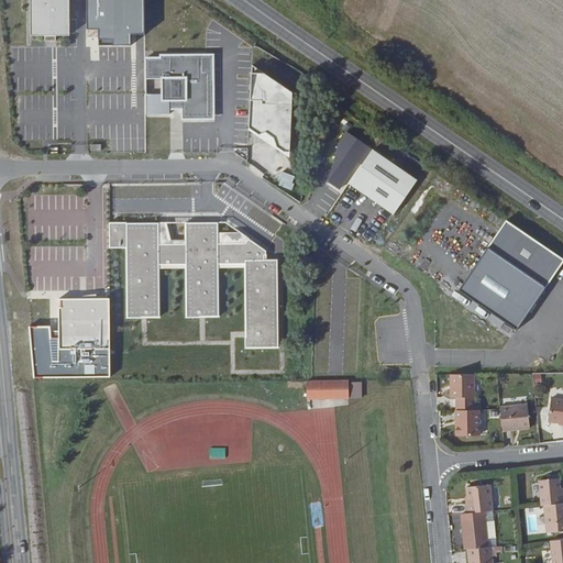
[(11,0),(12,46),(25,45),(25,52),(37,51),(36,45),(51,45),(50,0),(11,0)]
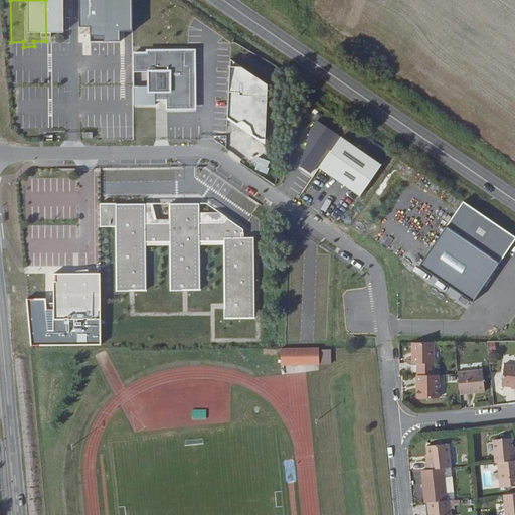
[(196,50),(133,50),(133,106),(156,106),(156,99),(167,99),(167,109),(196,109),(196,50)]
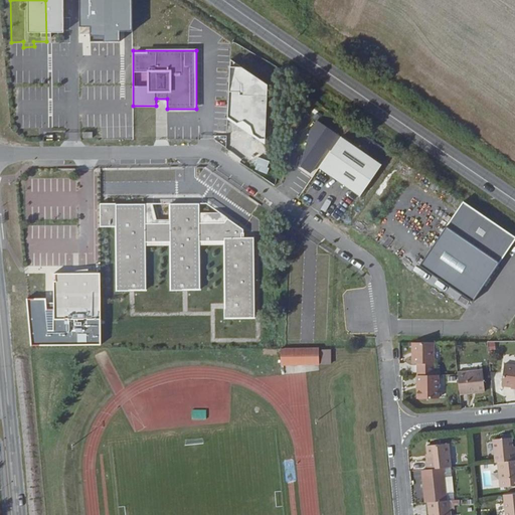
[(330,151),(318,171),(362,196),(382,162),(314,123),(308,134),(300,168),(309,173),(312,174),(319,163),(318,165),(333,140),(330,151)]
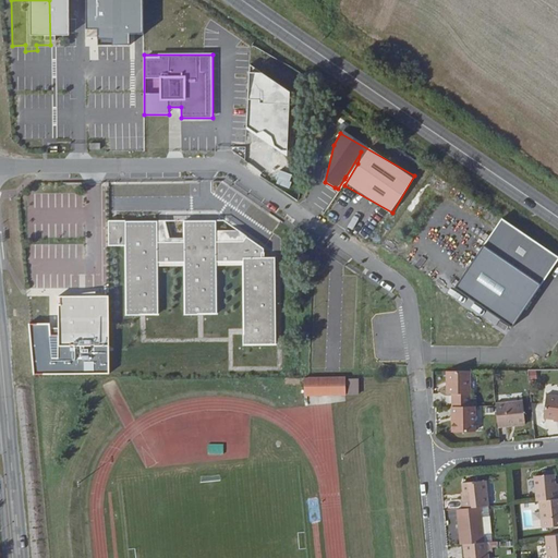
[(510,336),(557,256),(557,255),(499,219),(450,299),(510,336)]
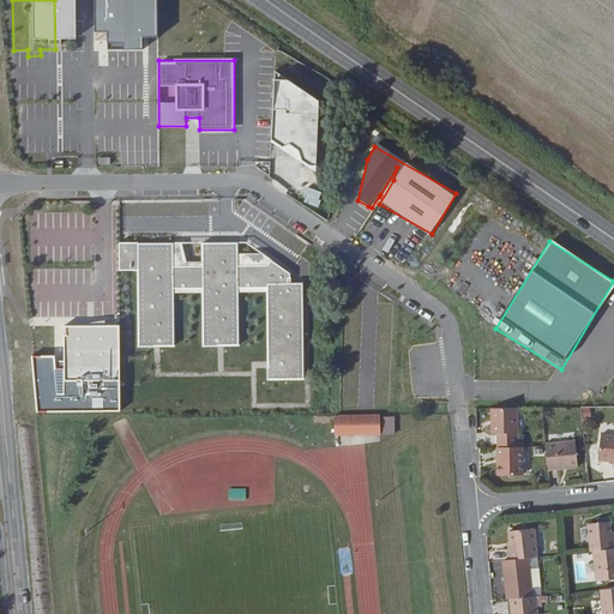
[(101,337),(47,337),(48,347),(46,347),(46,392),(59,392),(59,391),(62,391),(62,392),(83,392),(83,390),(86,390),(86,392),(102,391),(101,337)]
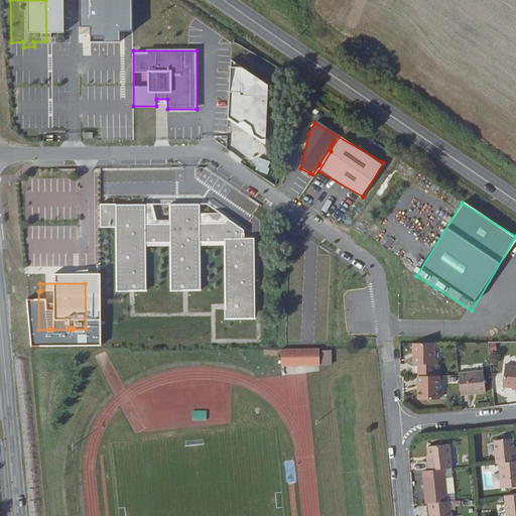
[(403,372),(403,384),(420,384),(419,351),(397,352),(398,373),(403,372)]
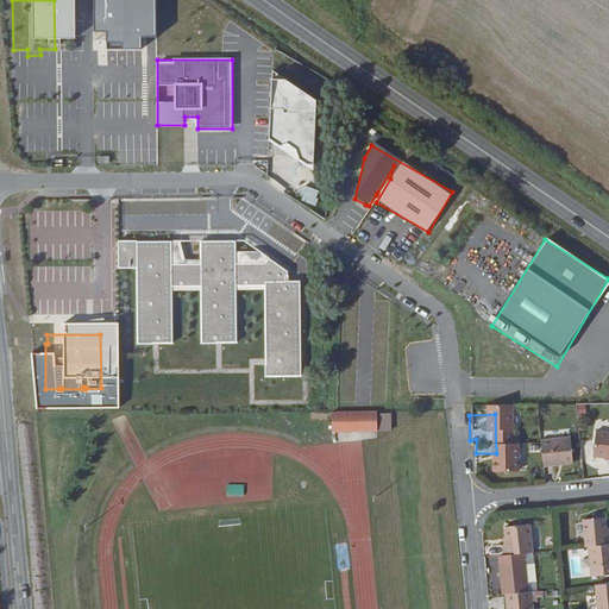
[(331,416),(331,435),(376,434),(376,415),(331,416)]
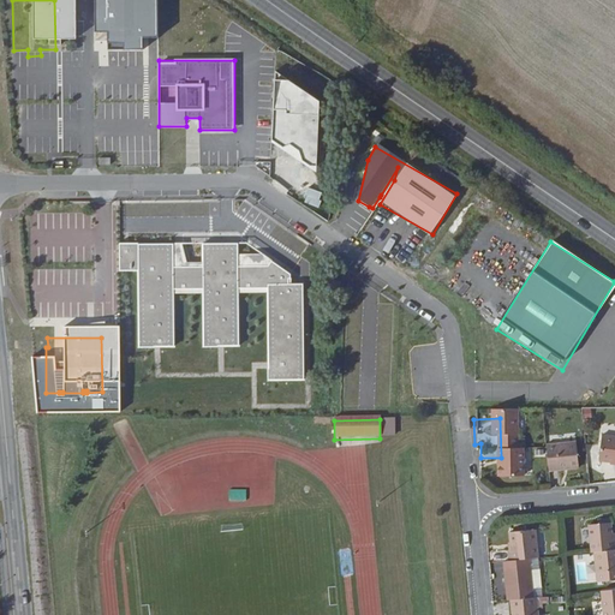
[(601,475),(611,476),(614,449),(585,446),(581,471),(601,473),(601,475)]
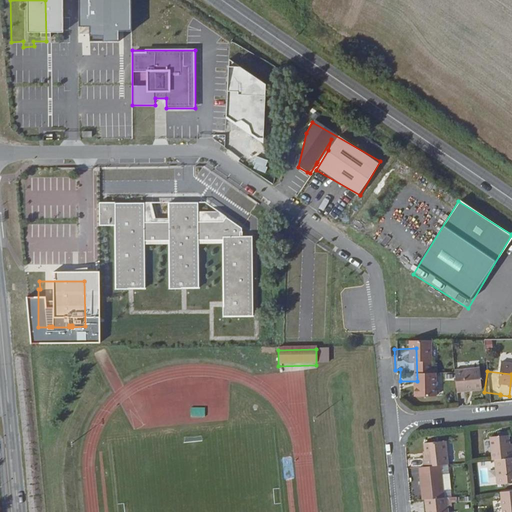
[(441,378),(441,380),(443,400),(467,397),(465,376),(441,378)]
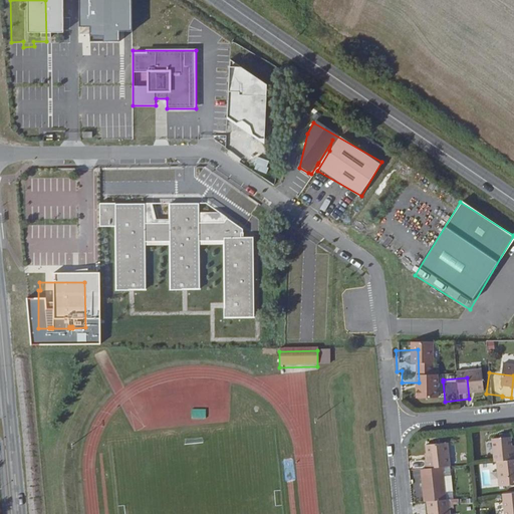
[(423,381),(419,382),(402,382),(403,407),(424,406),(423,381)]
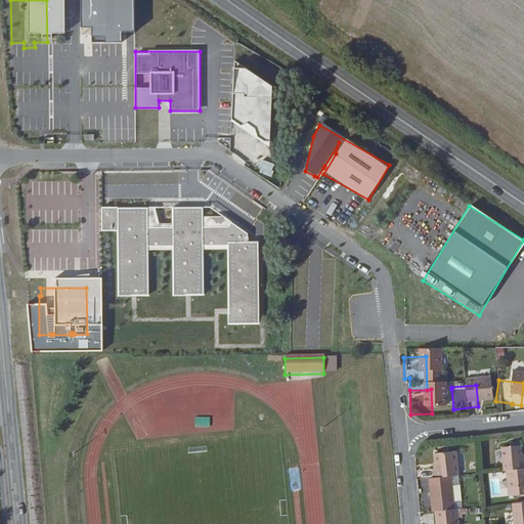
[(488,479),(490,478),(510,476),(509,468),(506,469),(506,463),(505,453),(486,455),(488,479)]
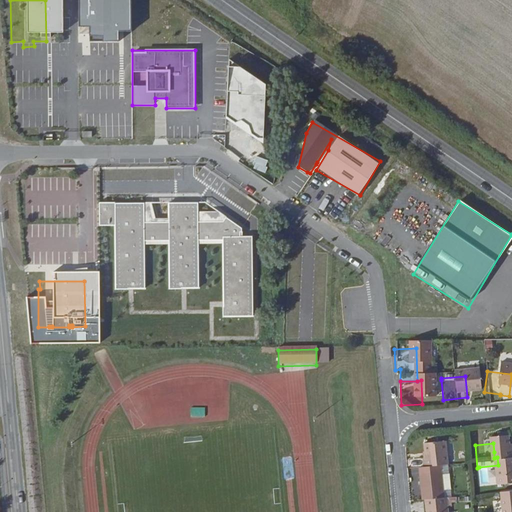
[(410,467),(408,468),(409,475),(425,473),(433,473),(430,449),(409,451),(410,467)]
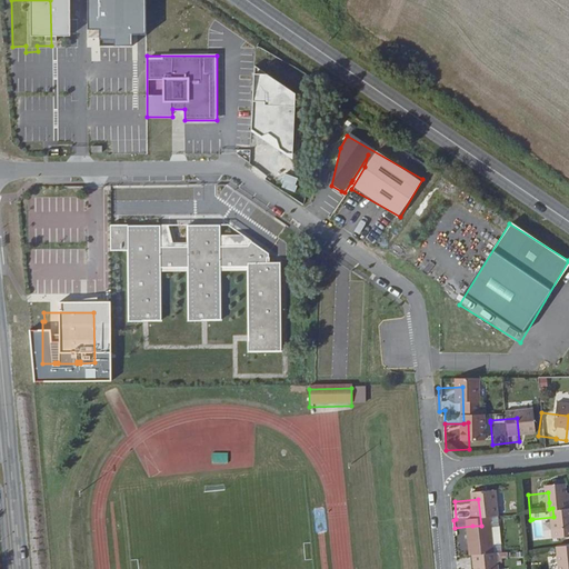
[(560,543),(557,517),(553,517),(532,519),(536,547),(560,543)]
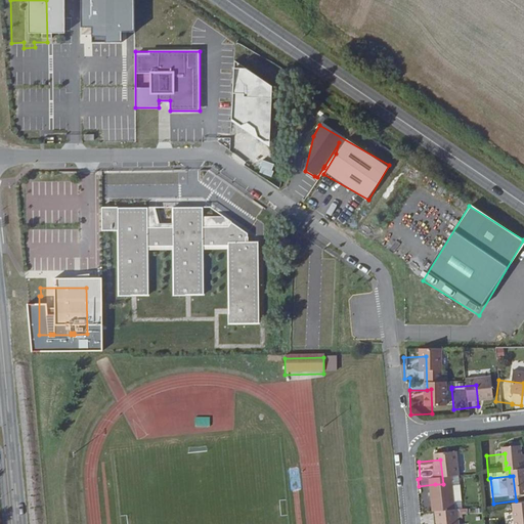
[(436,485),(435,484),(419,486),(413,487),(418,520),(422,519),(439,518),(437,500),(436,485)]
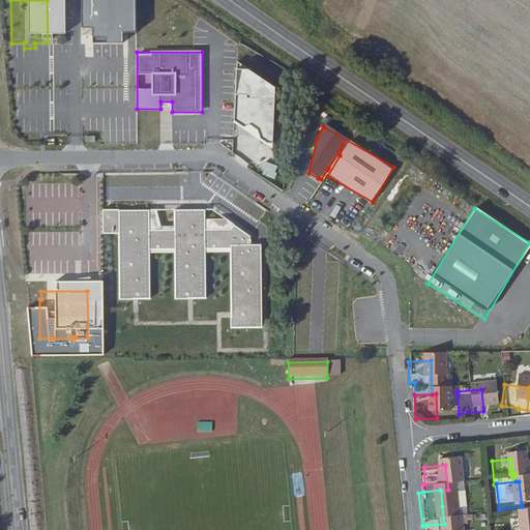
[(448,490),(441,491),(442,506),(450,505),(448,490)]
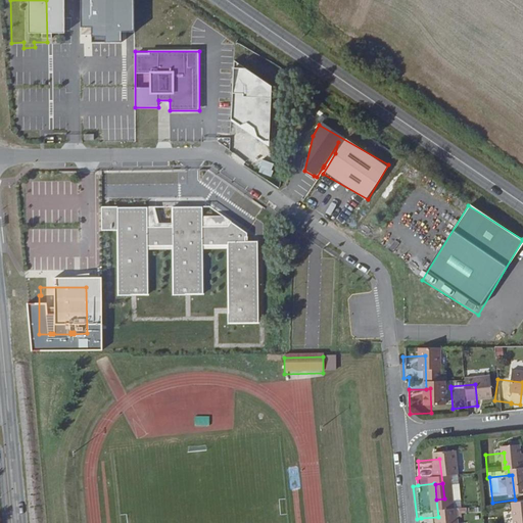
[(518,508),(495,510),(496,522),(516,522),(516,516),(519,516),(518,508)]
